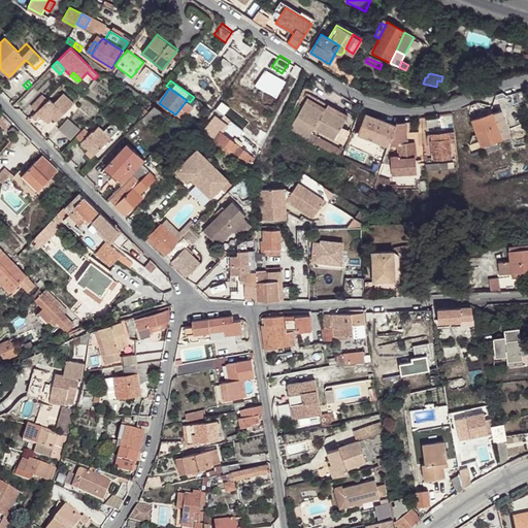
[(516,93),(520,104),(527,101),(527,94),(527,93),(527,92),(527,88),(525,89),(525,90),(516,93)]
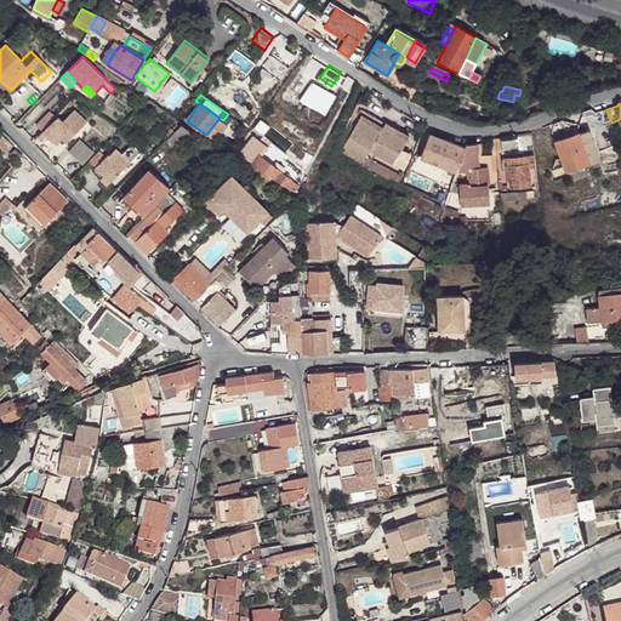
[(63,132),(66,135),(69,138),(86,121),(74,109),(62,121),(68,127),(63,132)]
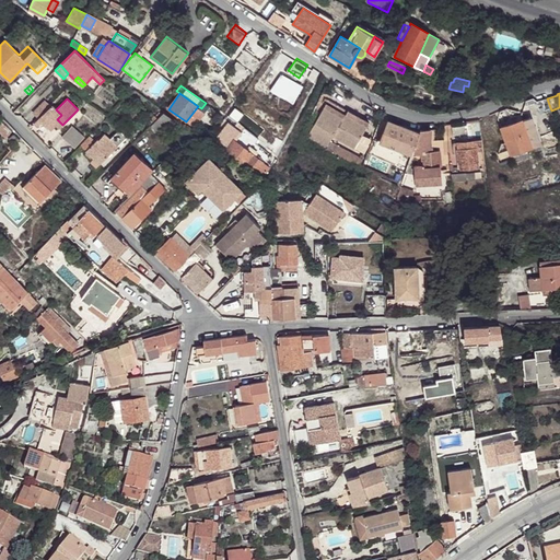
[(539,115),(549,112),(545,98),(535,102),(539,115)]
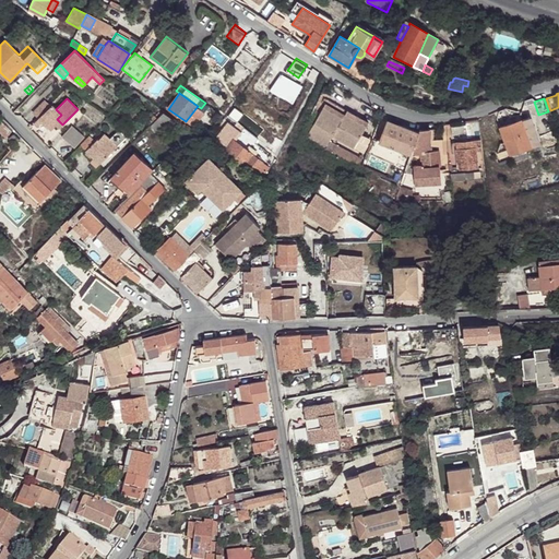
[(328,99),(323,107),(343,118),(345,115),(366,127),(368,122),(328,99)]
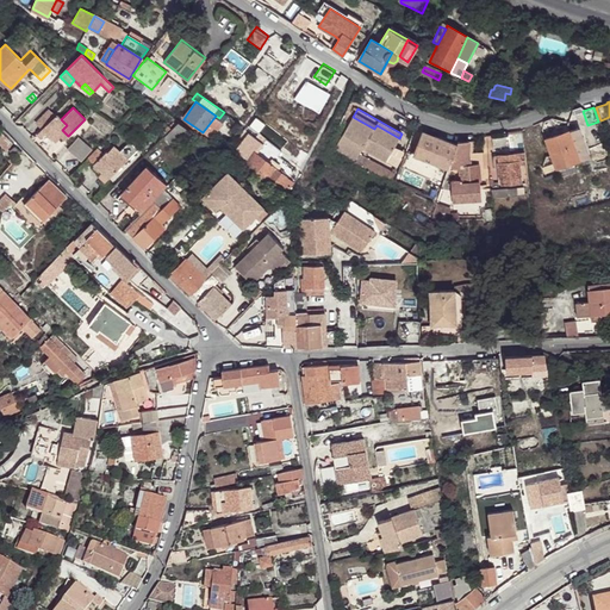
[(44,125),(51,118),(48,113),(39,122),(44,125)]
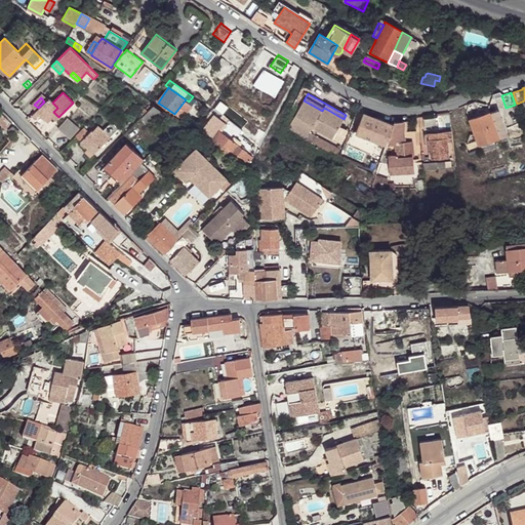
[(39,114),(45,120),(53,112),(57,108),(52,103),(48,98),(36,111),(39,114)]
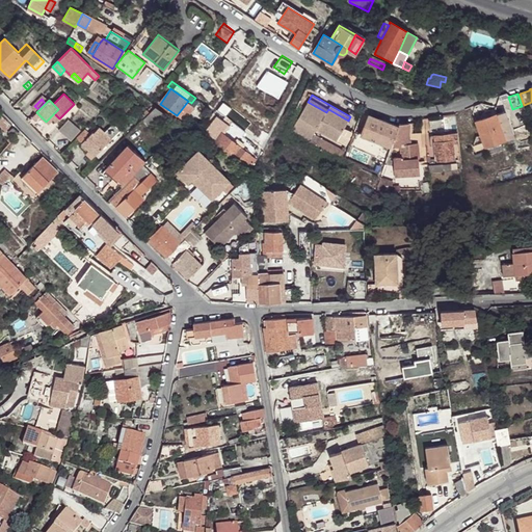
[(194,106),(191,103),(188,101),(177,115),(183,121),(194,106)]
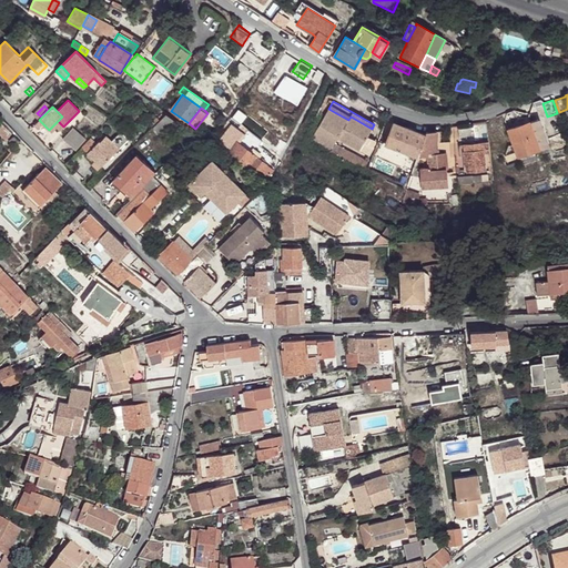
[(348,120),(328,109),(311,141),(331,152),(338,139),(359,151),(372,129),(351,117),(348,120)]
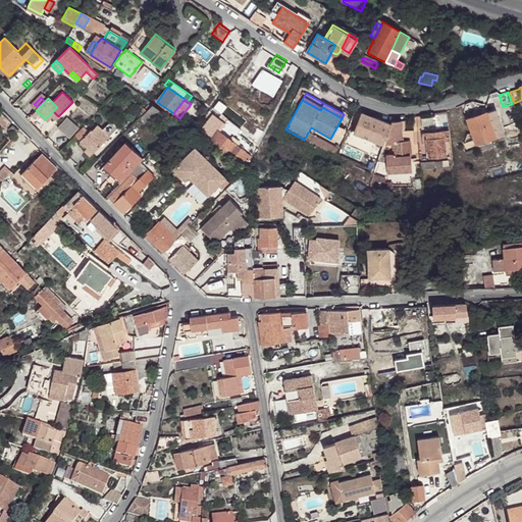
[(157,112),(152,106),(142,117),(147,122),(157,112)]
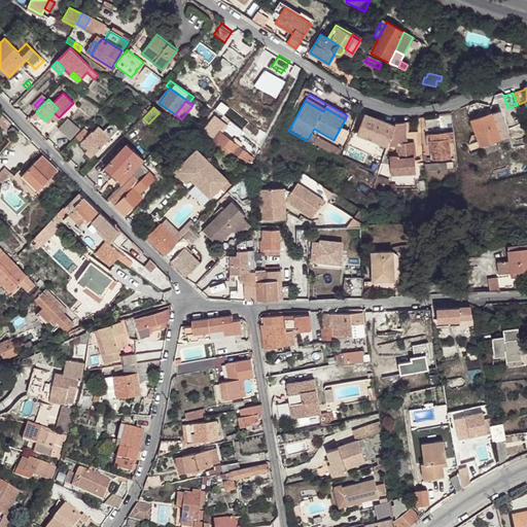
[(47,123),(56,114),(54,112),(45,120),(47,123)]
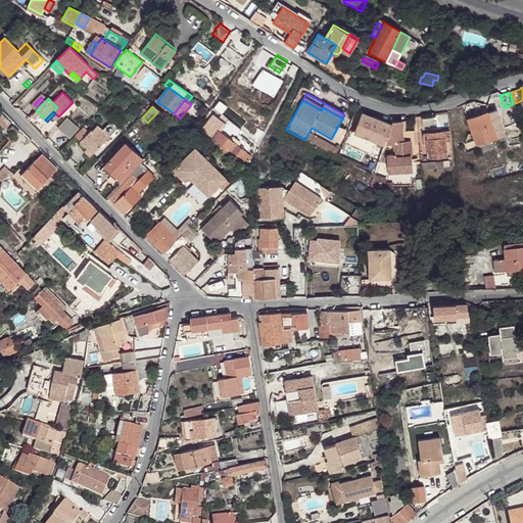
[(496,138),(490,124),(487,112),(467,120),(476,145),(496,138)]
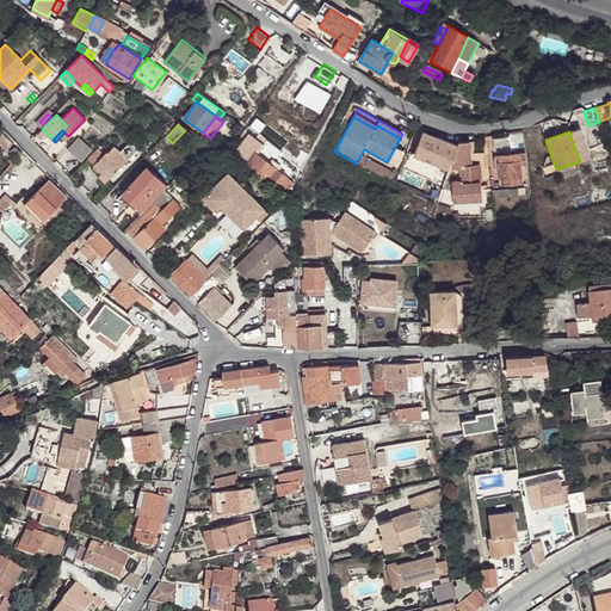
[(0,144),(6,150),(12,143),(1,133),(0,133),(0,144)]
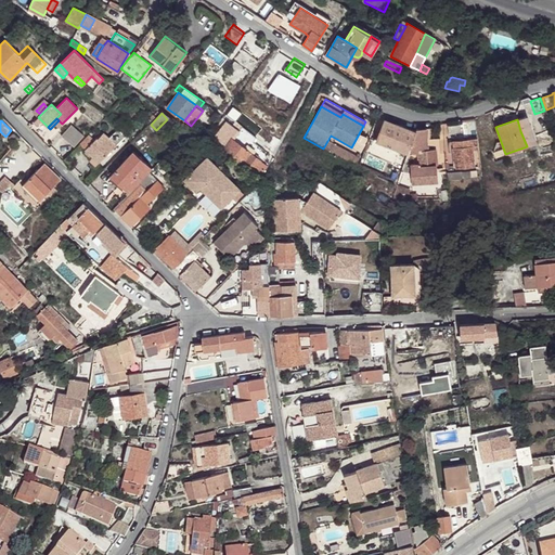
[(376,142),(408,154),(408,152),(415,132),(385,120),(376,142)]
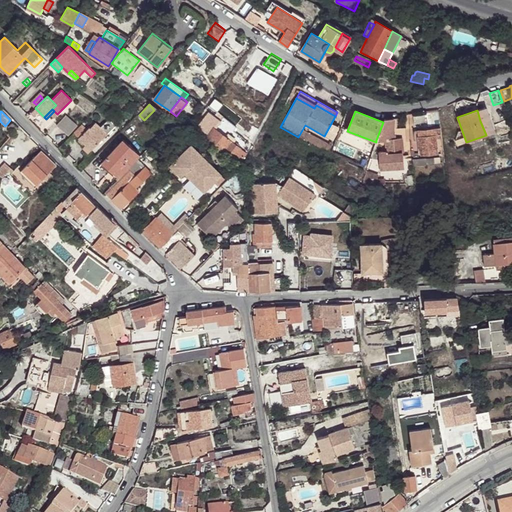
[(426,113),(427,127),(438,126),(437,112),(426,113)]
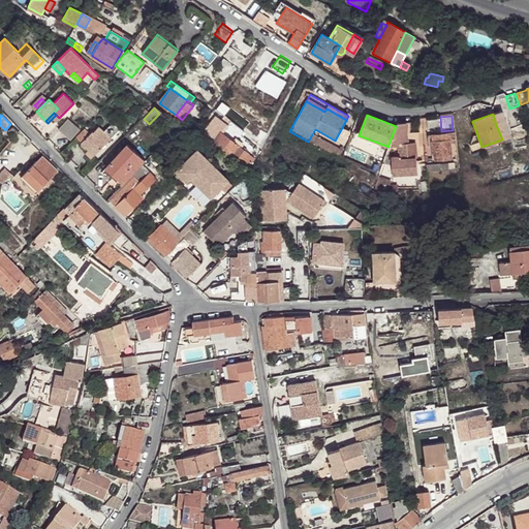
[(80,129),(68,119),(58,128),(70,139),(80,129)]
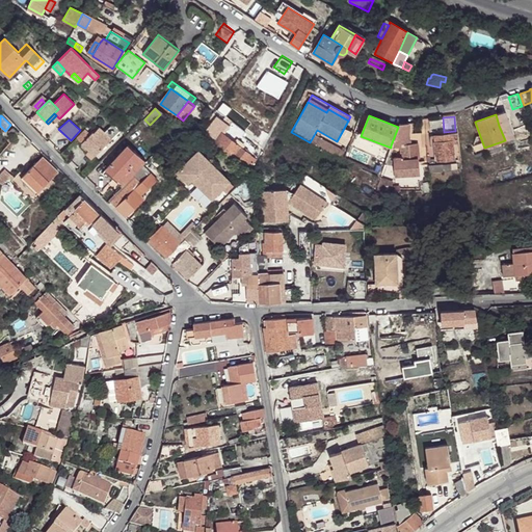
[(507,123),(499,126),(505,140),(512,138),(507,123)]
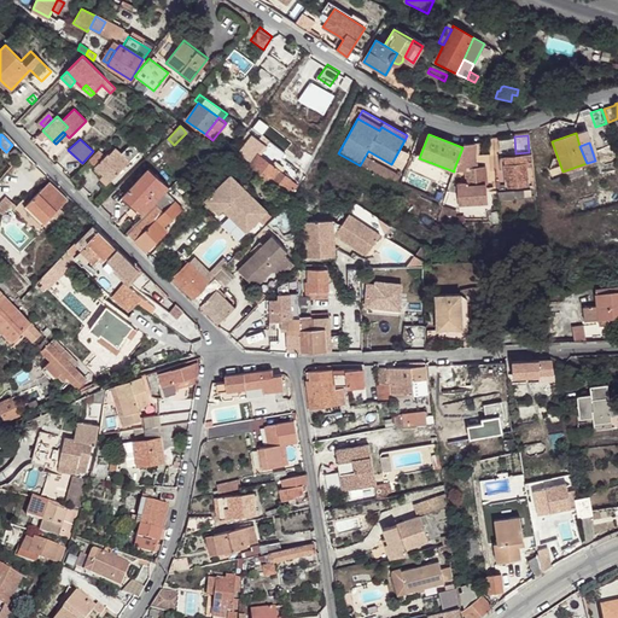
[(105,157),(94,168),(103,175),(99,179),(105,186),(109,182),(139,151),(130,144),(122,153),(115,147),(109,155),(108,155),(105,157)]
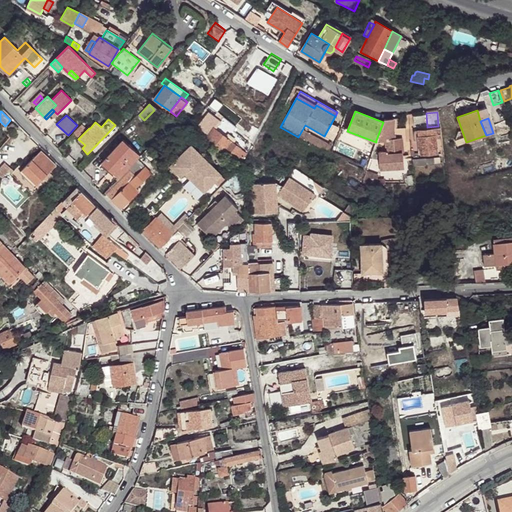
[(393,119),(384,119),(383,122),(376,140),(385,140),(386,150),(380,150),(381,171),(404,169),(401,139),(392,140),(393,119)]
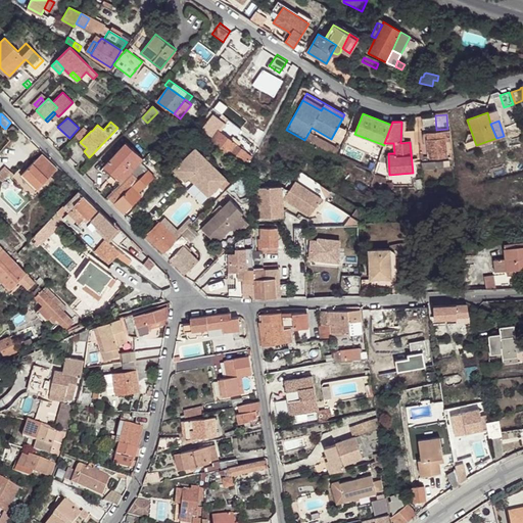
[(13,134),(17,130),(11,125),(7,129),(13,134)]
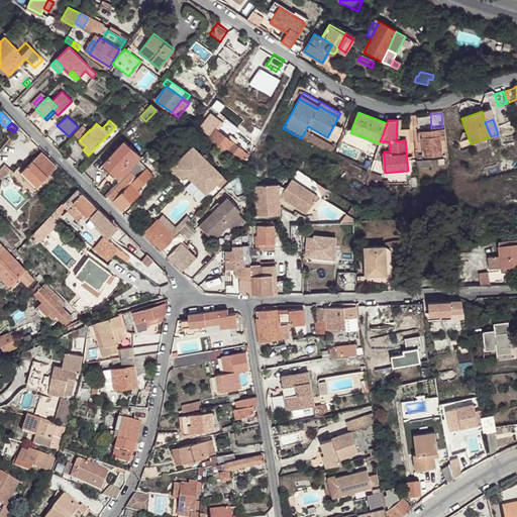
[(74,135),(79,140),(88,131),(83,126),(74,135)]
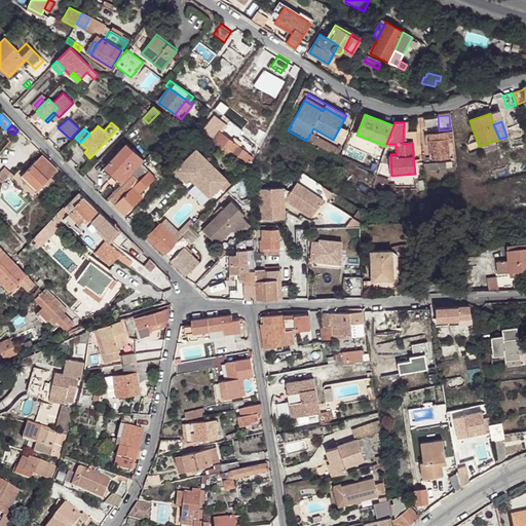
[(212,143),(230,157),(232,154),(238,145),(220,132),(212,143)]
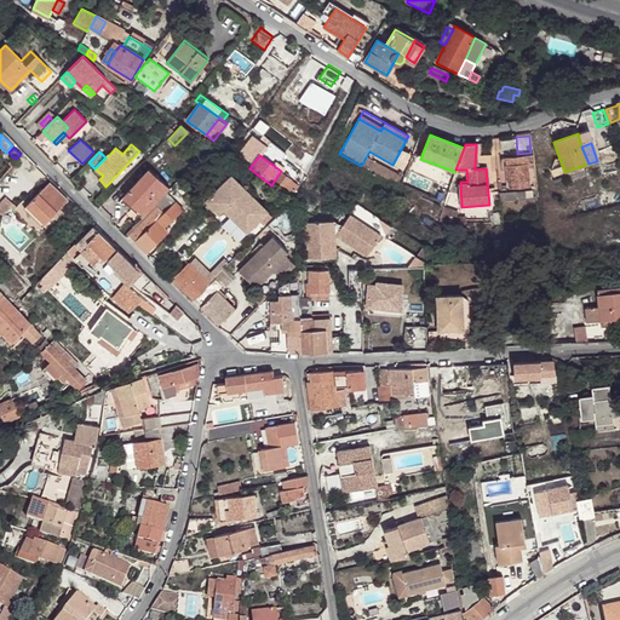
[(501,167),(507,167),(527,165),(526,158),(500,159),(501,167)]
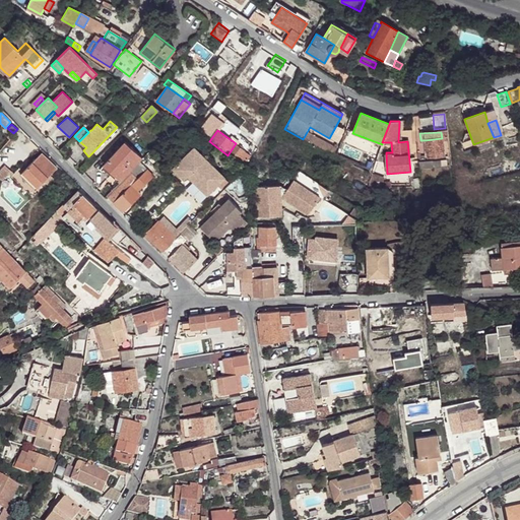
[(518,146),(515,136),(507,138),(509,148),(518,146)]
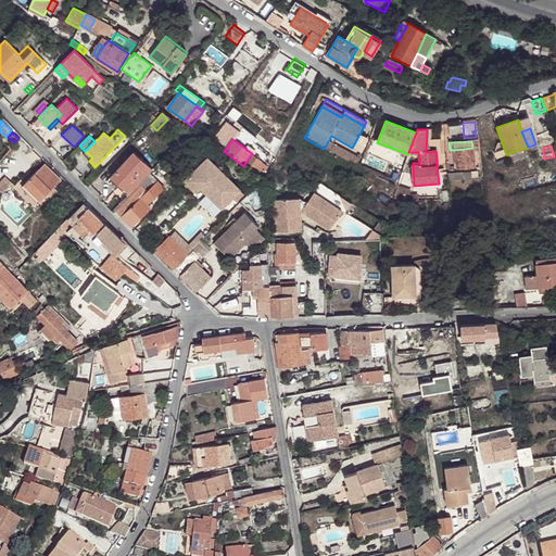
[(472,148),(455,150),(456,164),(474,164),(472,148)]
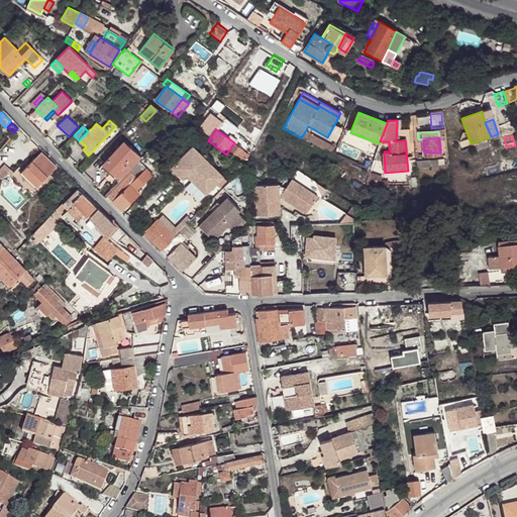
[(107,160),(122,174),(139,154),(124,140),(107,160)]
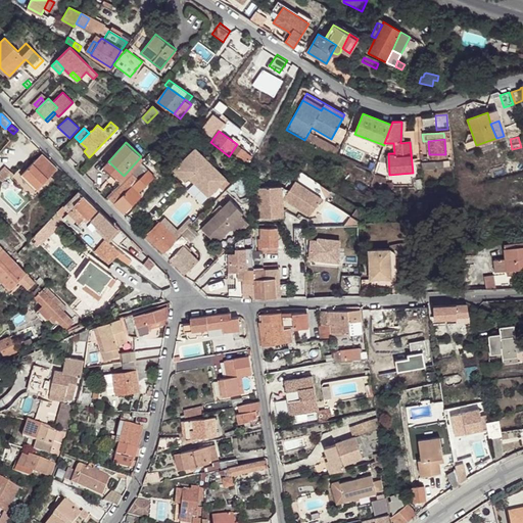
[(237,144),(231,153),(239,160),(246,151),(237,144)]
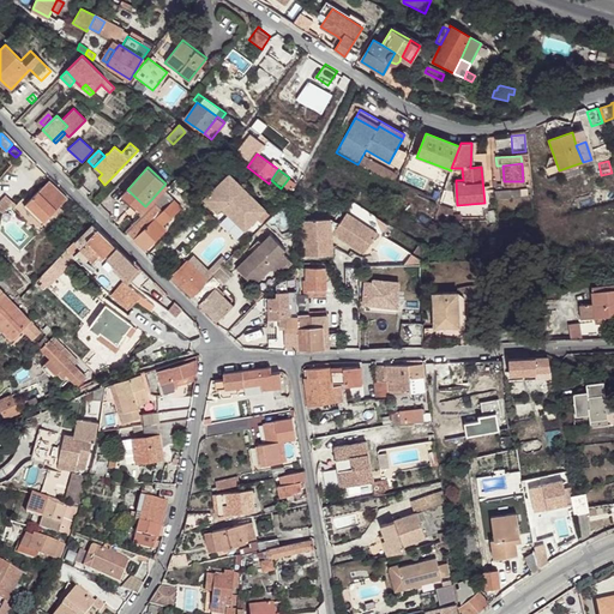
[(230,174),(204,199),(217,212),(222,208),(245,232),(265,211),(230,174)]
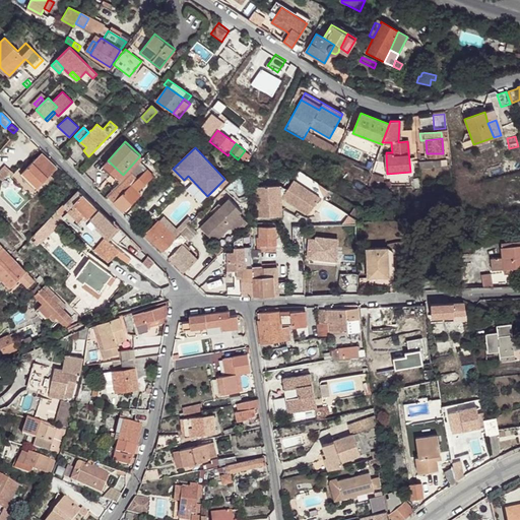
[(245,150),(238,159),(245,166),(251,156),(245,150)]
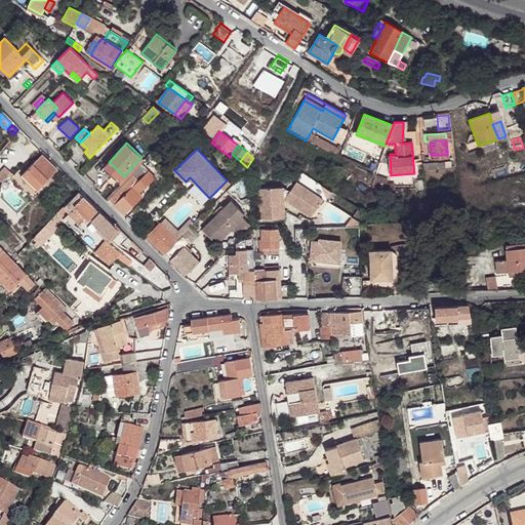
[(41,155),(34,162),(42,169),(49,177),(50,176),(56,169),(41,155)]
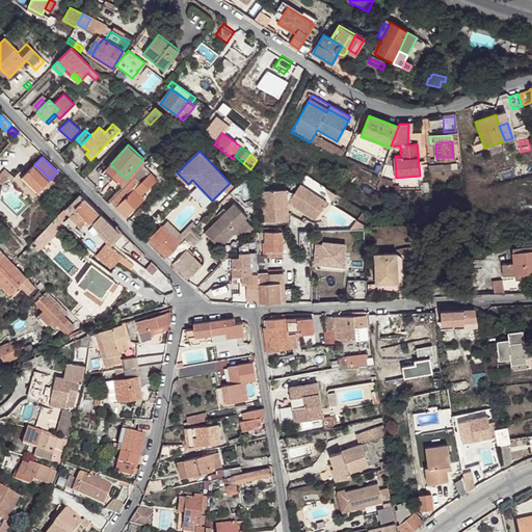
[(34,164),(28,169),(36,178),(43,171),(34,164)]
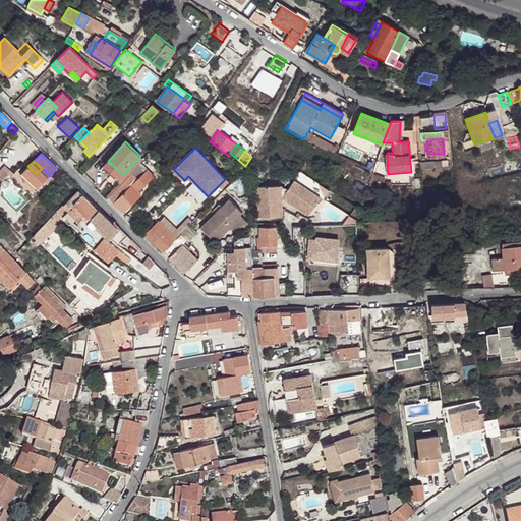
[(120,179),(123,175),(108,161),(104,165),(120,179)]
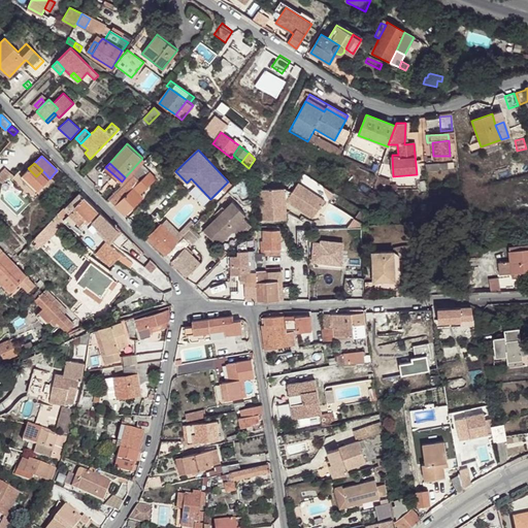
[(149,171),(142,165),(133,173),(139,180),(149,171)]
